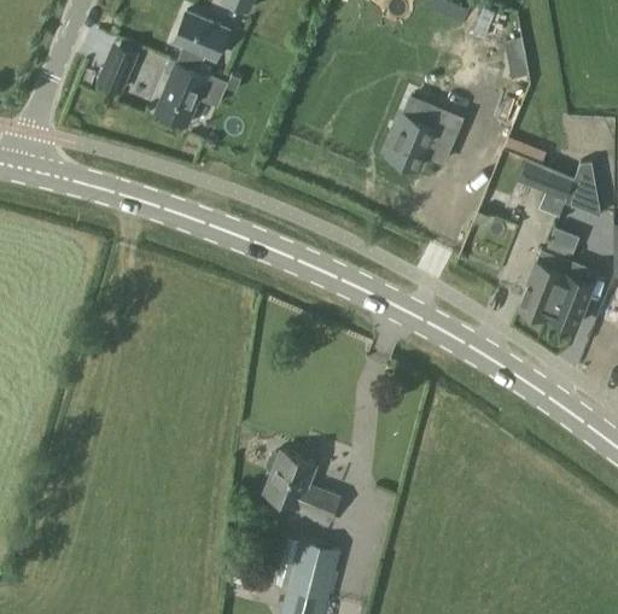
[(249,12),(254,0),(222,0),(222,1),(249,12)]
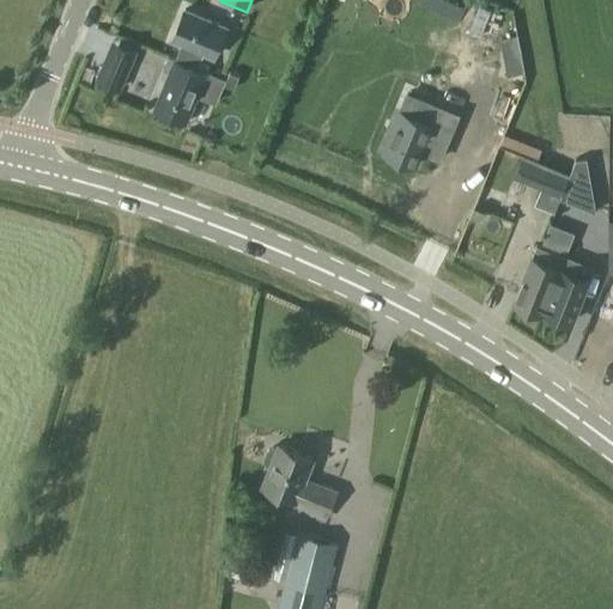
[(213,60),(226,31),(186,13),(173,43),(183,48),(177,64),(175,62),(155,113),(187,126),(198,98),(217,105),(224,87),(226,84),(195,72),(202,55),(213,60)]
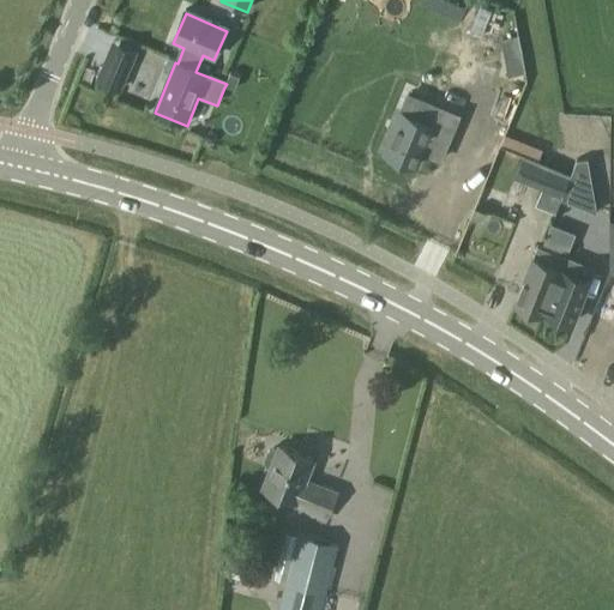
[(128,80),(113,74),(103,96),(121,101),(128,80)]
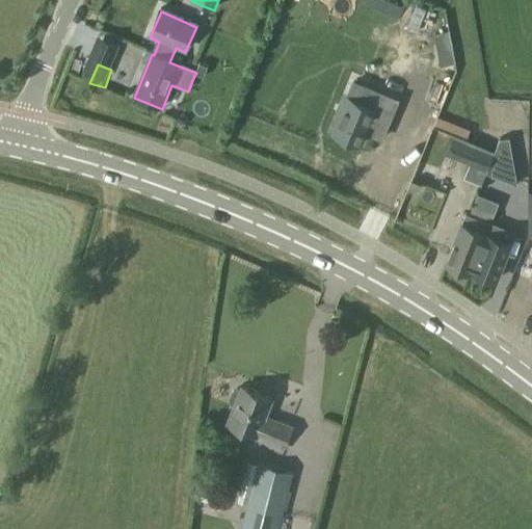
[(196,73),(194,76),(204,80),(208,69),(200,65),(196,73)]
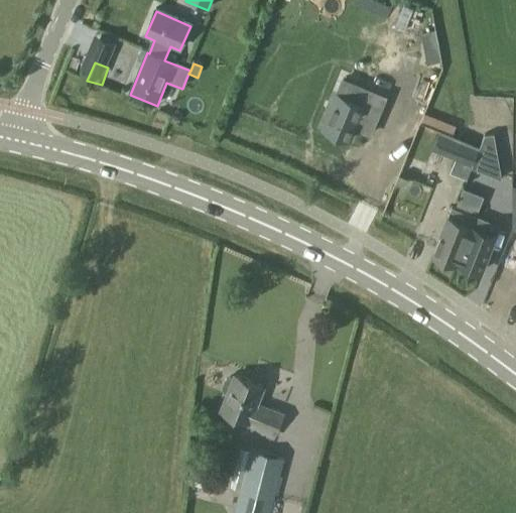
[(371,137),(388,98),(363,87),(357,102),(337,94),(320,131),(351,143),(356,131),(371,137)]
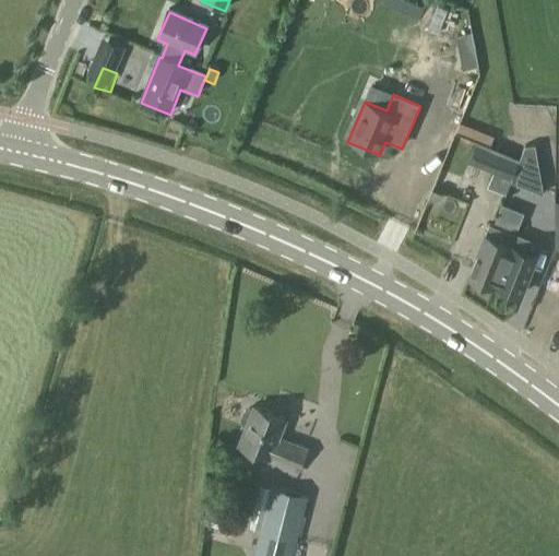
[(492,143),(494,139),(460,126),(456,134),(476,143),(490,149),(492,143)]
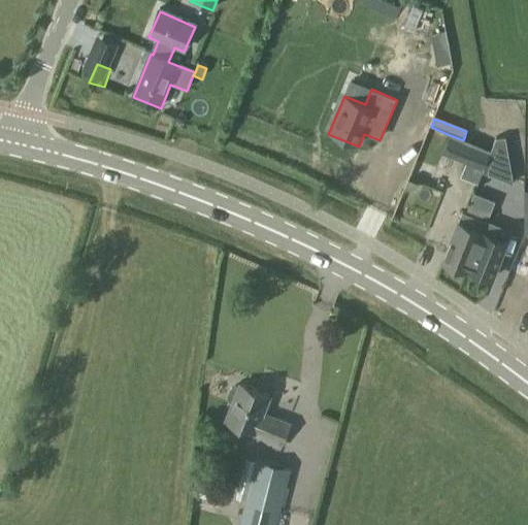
[(514,186),(505,138),(499,136),(493,151),(485,174),(514,186)]
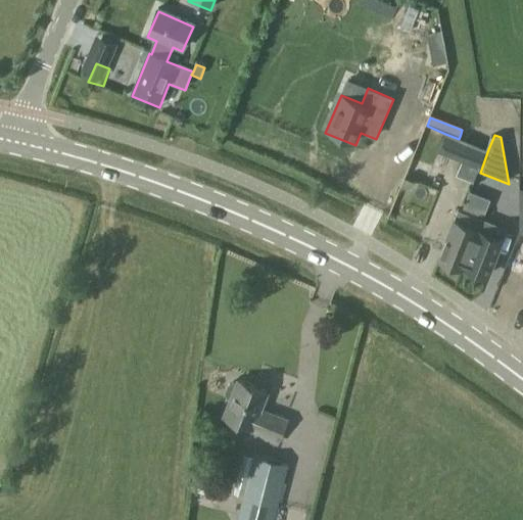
[(445,139),(437,155),(450,161),(480,173),(488,149),(463,139),(460,141),(448,138),(447,139),(445,139)]
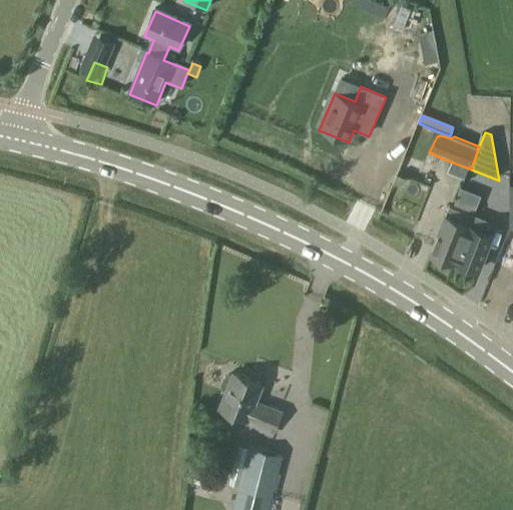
[(478,273),(496,226),(449,208),(430,256),(453,265),(454,263),(455,264),(455,263),(459,265),(458,267),(474,273),(475,271),(478,273)]
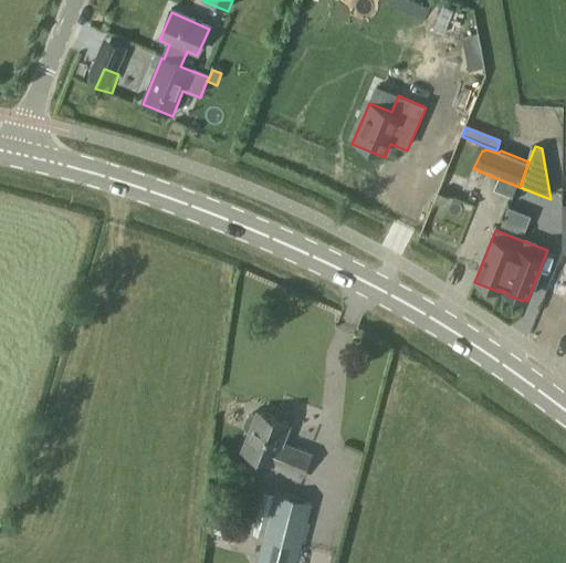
[(565,239),(552,236),(548,247),(565,251),(565,239)]
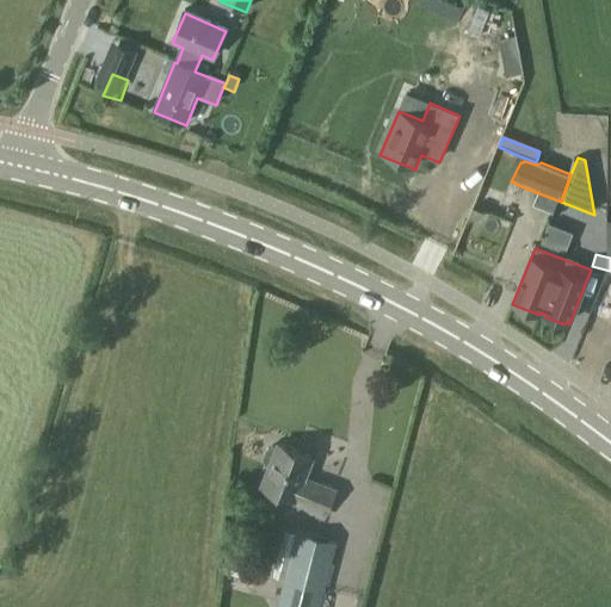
[(304,482),(313,459),(278,446),(261,489),(301,505),(298,511),(325,521),(334,494),(304,482)]
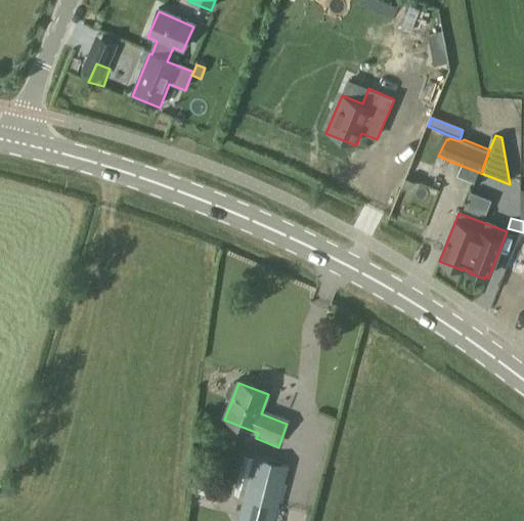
[(274,520),(290,469),(255,459),(237,520),(274,520)]
